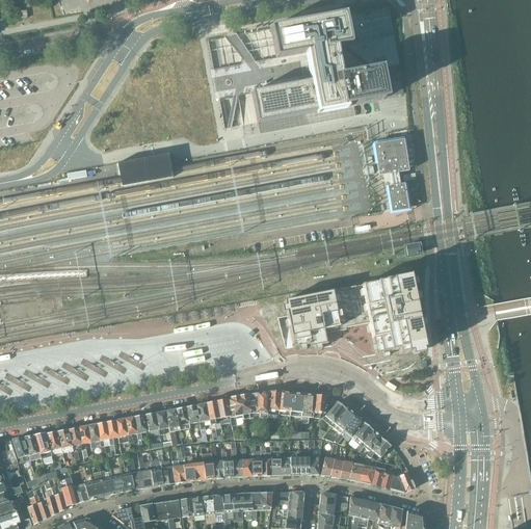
[(390,3),(208,37),(226,127),(258,121),(317,110),(317,112),(348,106),(348,104),(385,97),(402,94),(406,93),(401,61),(400,61),(395,33),(390,3)]
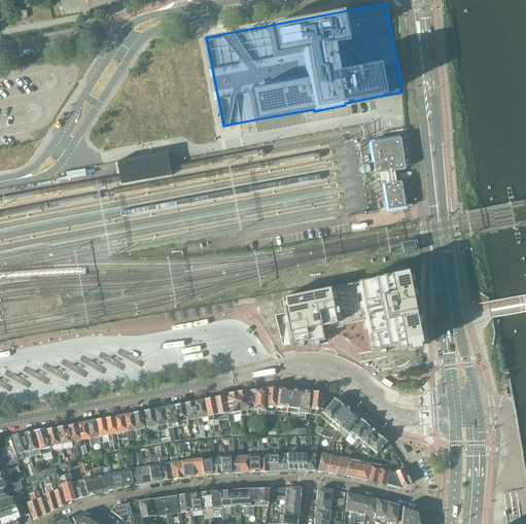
[(388,177),(388,182),(385,182),(389,207),(405,205),(400,180),(396,180),(395,169),(406,167),(400,136),(371,141),(376,172),(382,171),(383,178),(388,177)]
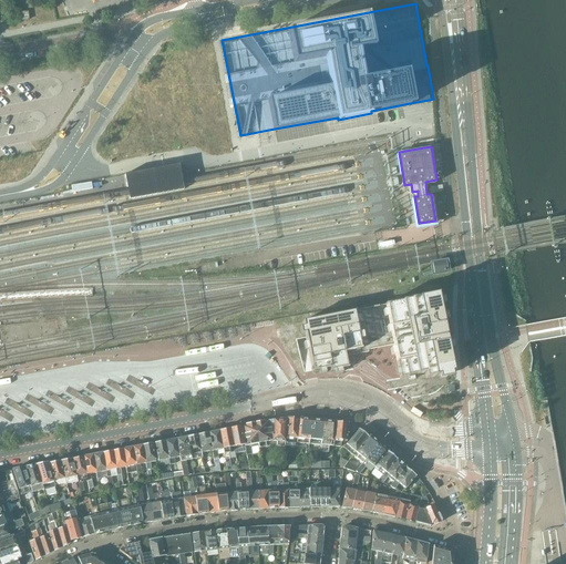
[(380,238),(381,246),(393,244),(392,236),(380,238)]
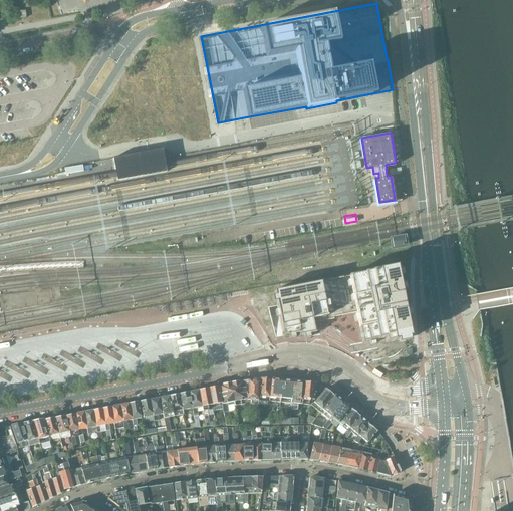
[(407,243),(405,235),(393,237),(393,242),(394,245),(407,243)]
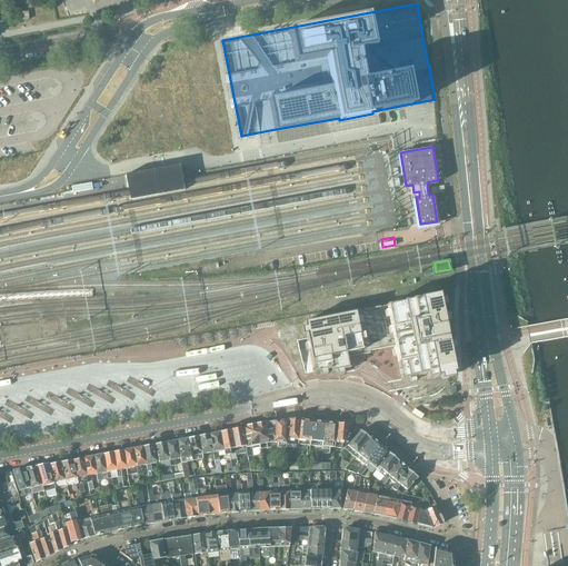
[(439,293),(306,319),(311,344),(316,368),(367,358),(397,381),(455,370),(439,293)]
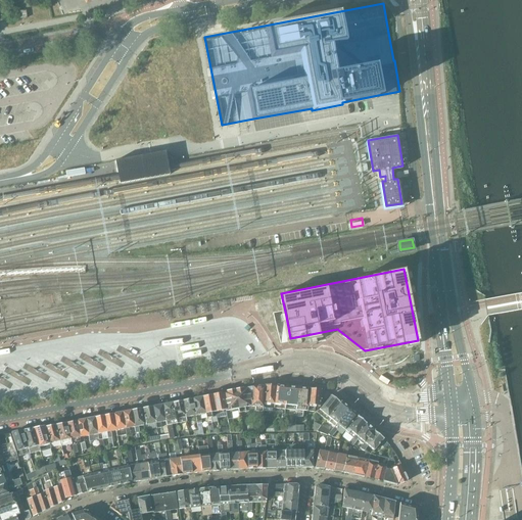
[(264,405),(275,406),(277,383),(266,382),(266,383),(264,405)]
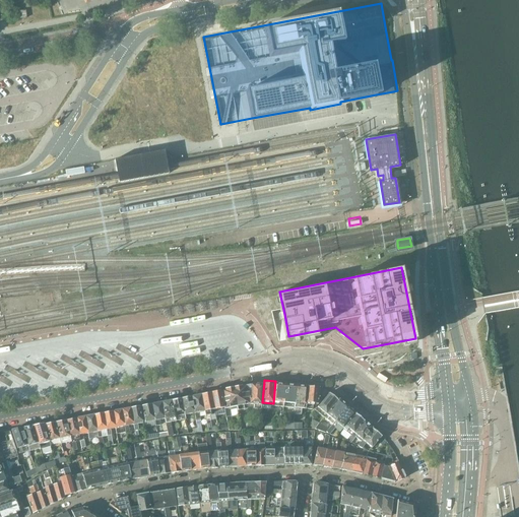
[(262,406),(262,402),(264,381),(257,381),(256,383),(251,383),(250,405),(262,406)]
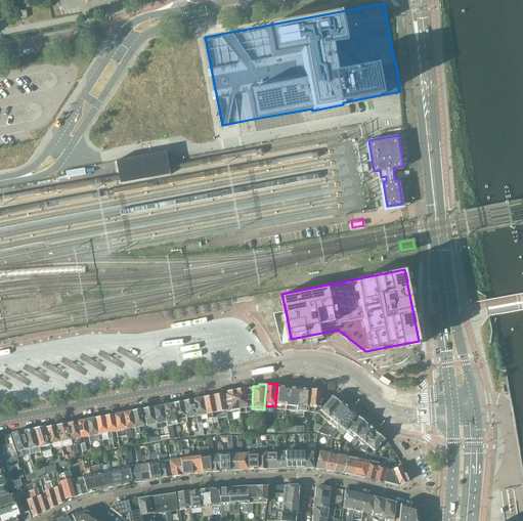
[(275,406),(287,407),(289,385),(277,384),(275,406)]
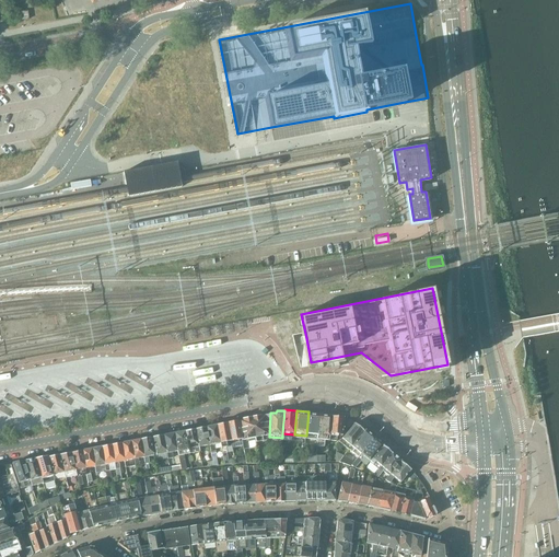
[(306,436),(318,437),(321,412),(309,410),(309,412),(306,436)]
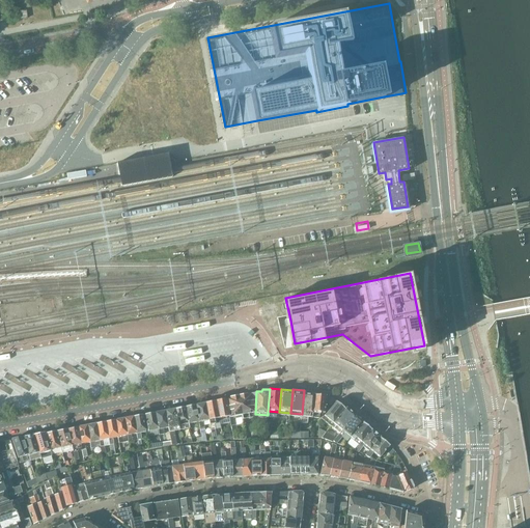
[(302,414),(313,415),(315,392),(315,391),(304,390),(302,414)]
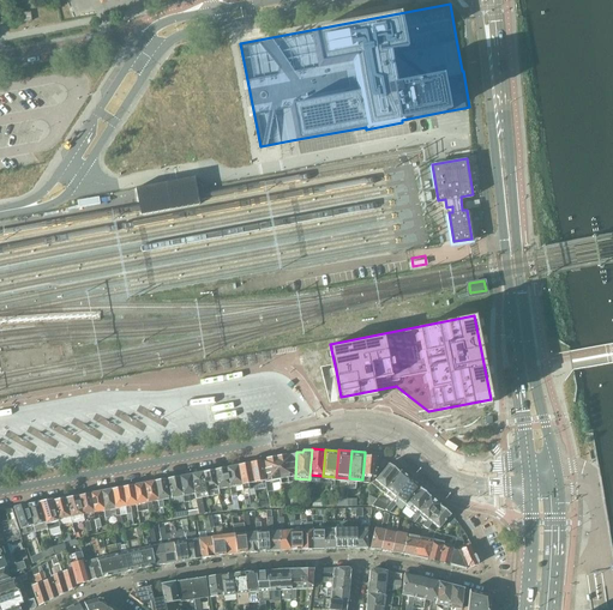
[(295,478),(296,452),(277,456),(282,481),(295,478)]
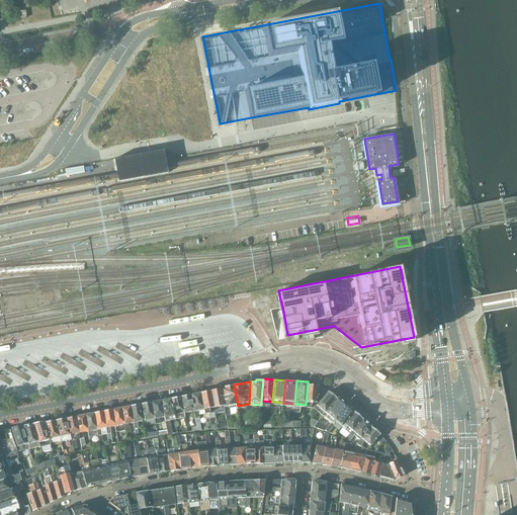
[(318,397),(319,383),(308,382),(306,405),(313,405),(318,400),(318,397)]
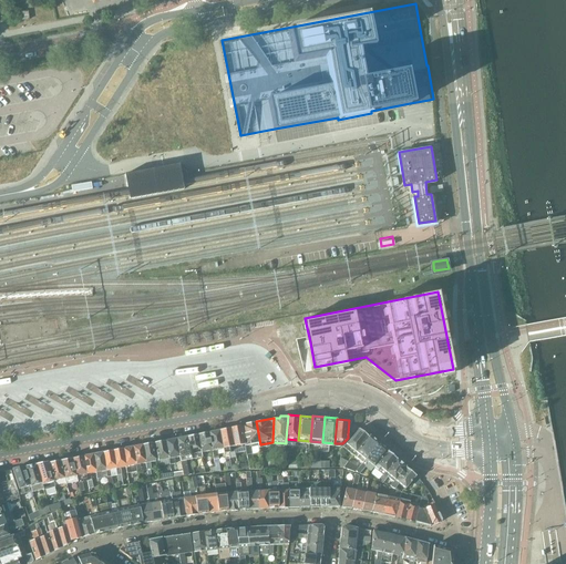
[(359,426),(349,420),(348,434),(350,436),(359,426)]
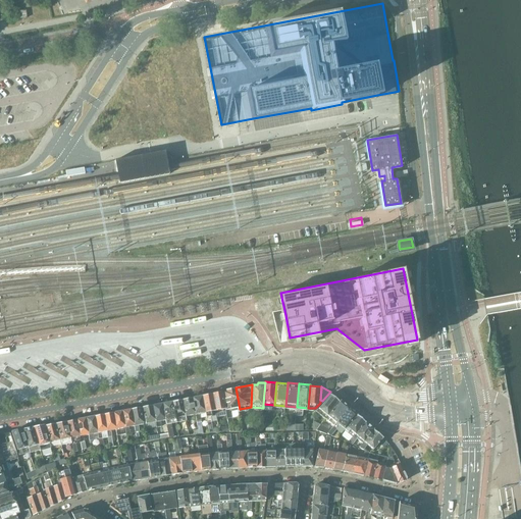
[(240,410),(240,409),(236,387),(223,390),(226,407),(228,417),(241,414),(240,410)]
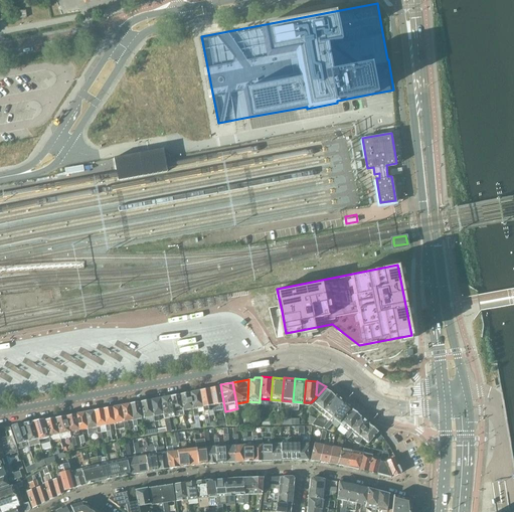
[(220,384),(210,386),(213,402),(223,401),(220,384)]
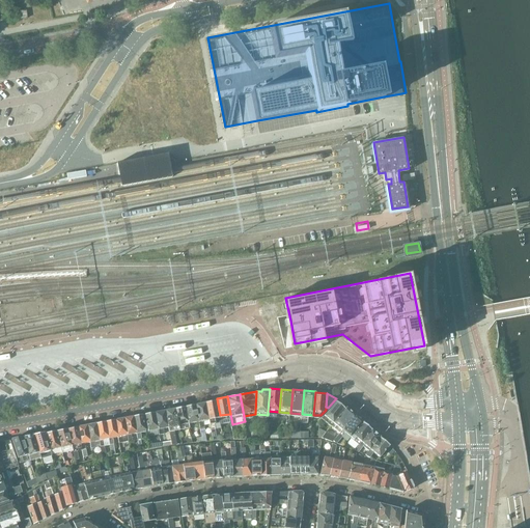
[(215,416),(220,415),(217,398),(206,400),(210,417),(212,431),(217,429),(215,416)]
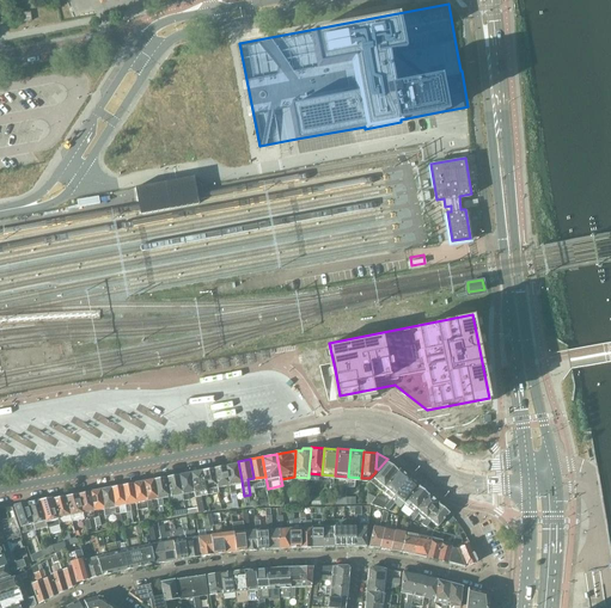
[(398,467),(389,459),(374,476),(372,479),(382,487),(385,484),(398,467)]
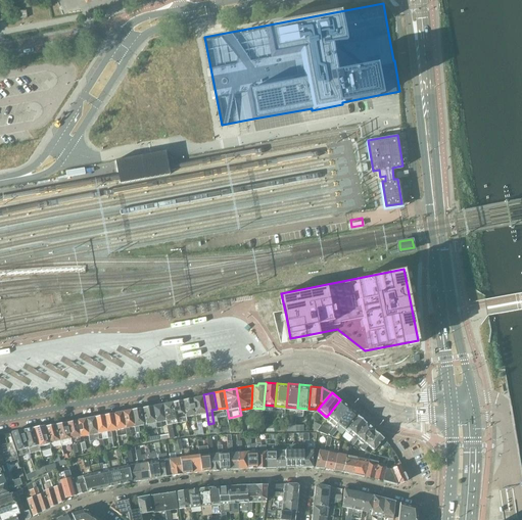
[(201,412),(206,411),(203,394),(193,396),(196,413),(198,424),(202,423),(201,418),(202,418),(201,412)]
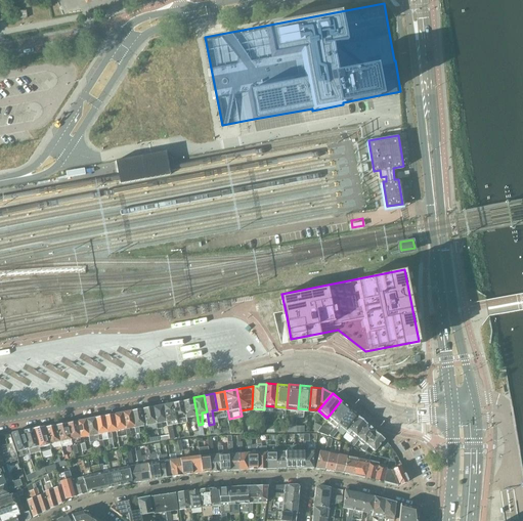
[(197,414),(193,397),(183,399),(187,416),(197,414)]
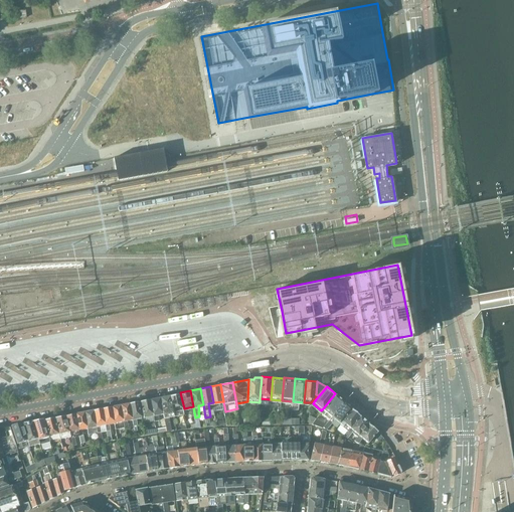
[(184,408),(180,392),(171,393),(175,413),(184,412),(183,408),(184,408)]
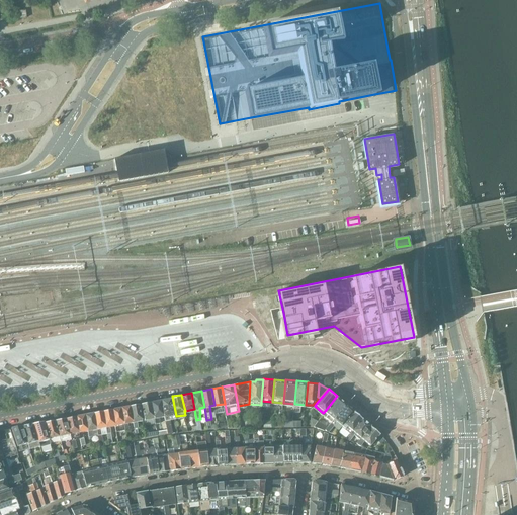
[(338,395),(337,396),(326,410),(323,413),(326,416),(331,420),(334,417),(347,402),(338,395)]
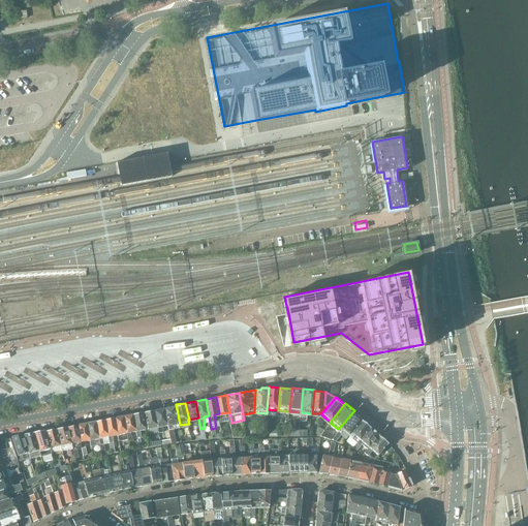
[(168,424),(172,436),(172,441),(177,440),(175,426),(180,425),(176,404),(165,406),(168,424)]
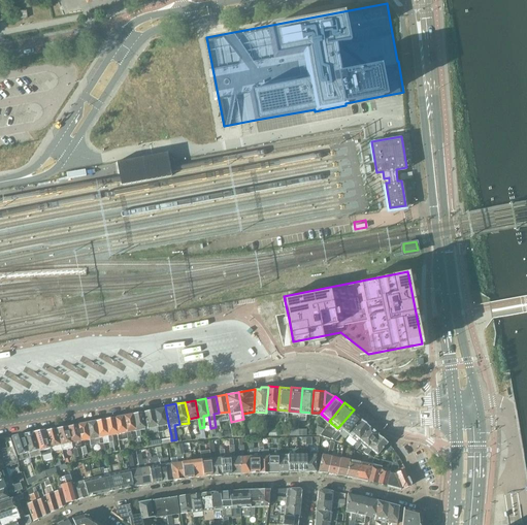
[(168,423),(165,405),(155,407),(158,425),(163,424),(168,423)]
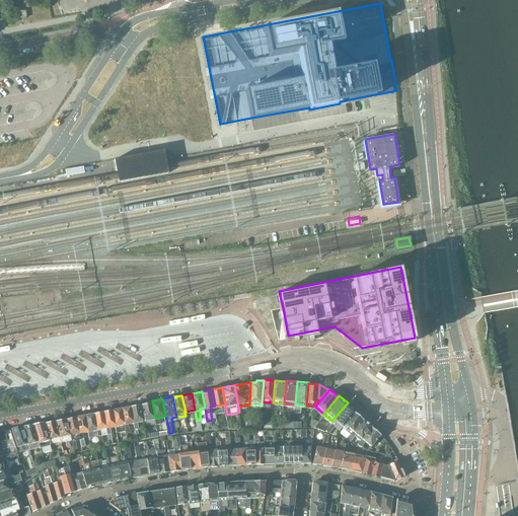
[(155,418),(152,400),(142,402),(145,420),(155,418)]
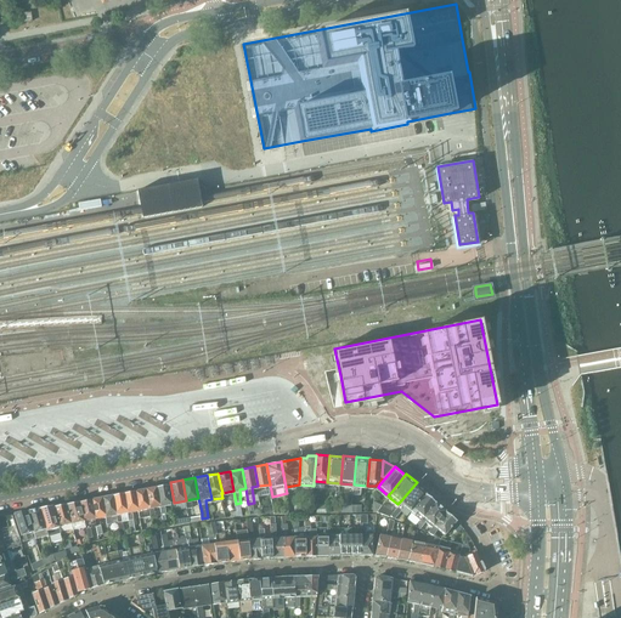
[(161,505),(165,504),(173,503),(169,482),(157,485),(161,505)]
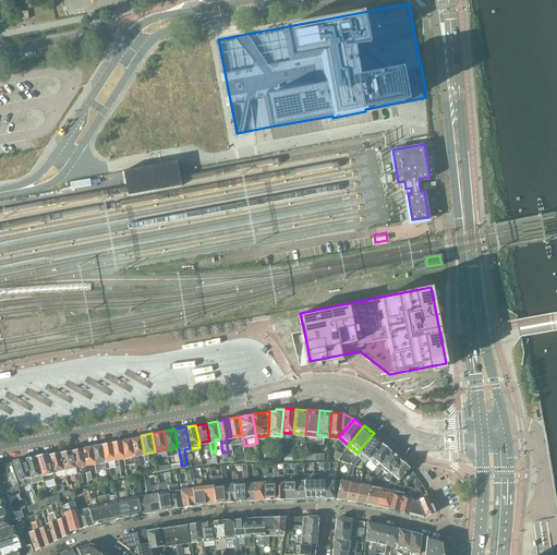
[(383,442),(374,433),(360,449),(350,462),(354,463),(364,453),(370,457),(383,442)]
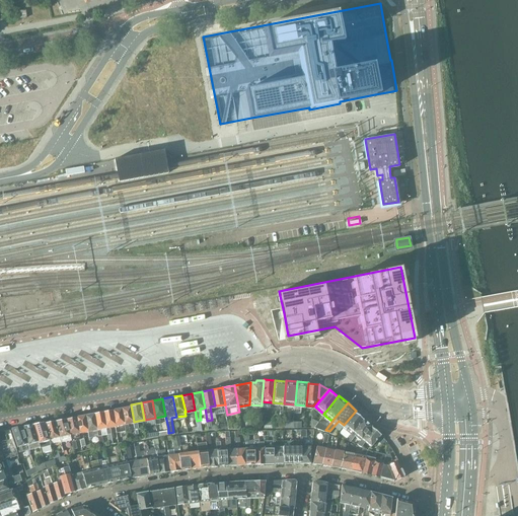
[(129,423),(134,422),(131,404),(122,407),(125,423),(129,423)]
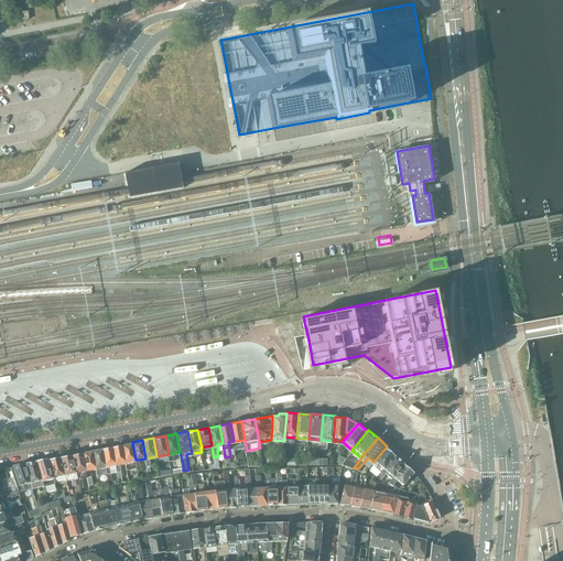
[(138,466),(136,460),(132,442),(122,444),(127,462),(126,462),(127,468),(131,467),(137,466),(138,466)]
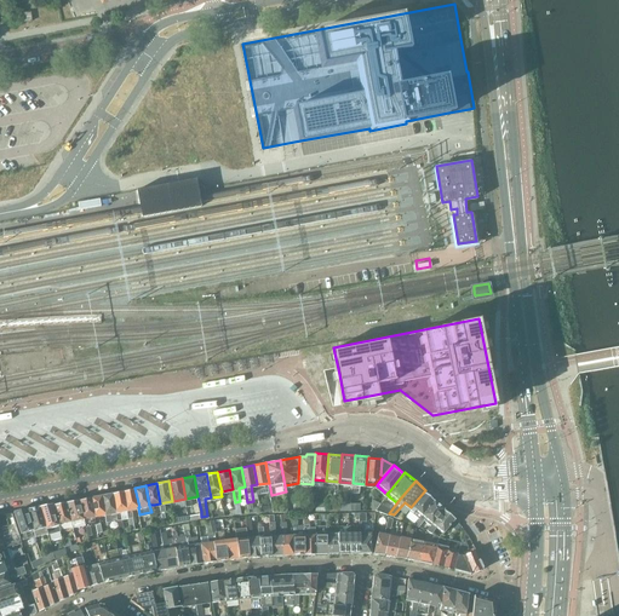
[(135,488),(125,489),(129,510),(127,510),(131,523),(131,528),(136,528),(132,508),(138,507),(139,507),(135,488)]
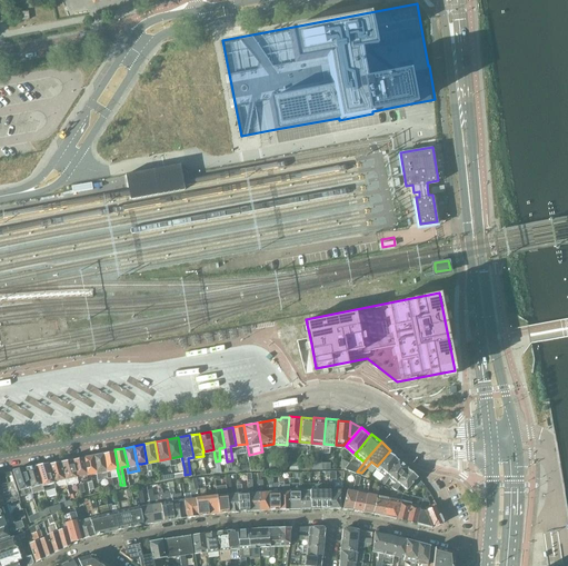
[(115,449),(105,452),(108,469),(107,469),(110,488),(115,487),(113,483),(115,483),(111,469),(117,468),(118,468),(115,449)]
